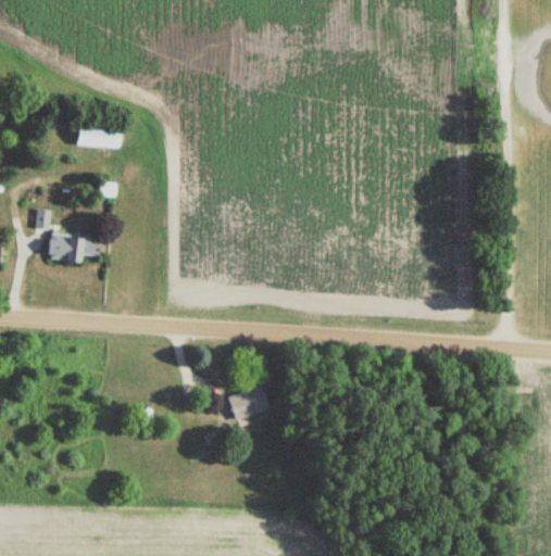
[(120,127),(76,127),(76,149),(120,149),(120,127)]
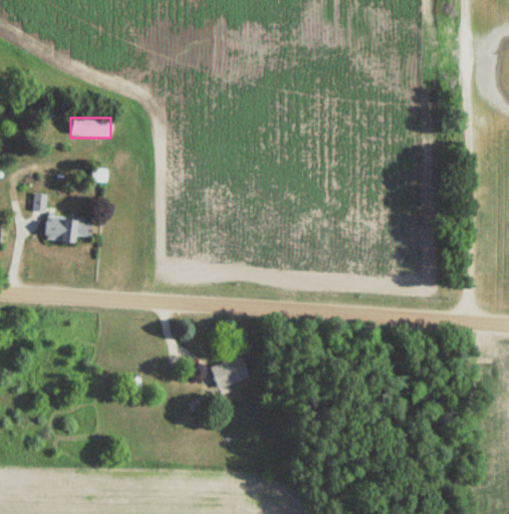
[(106,172),(92,172),(92,184),(106,184),(106,172)]
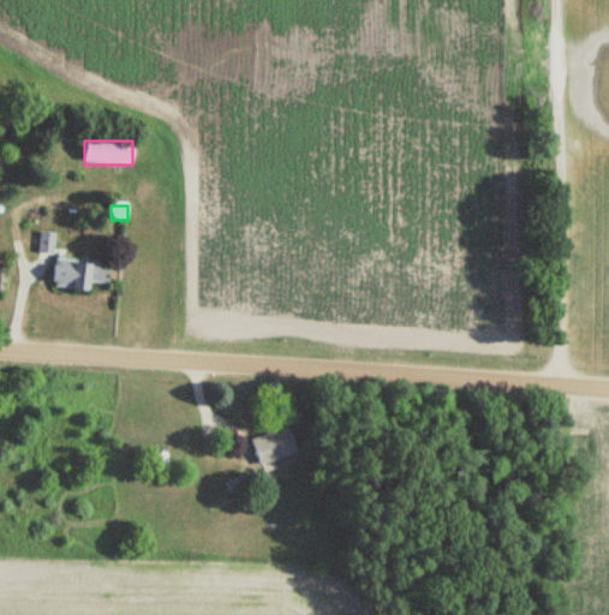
[(58,254),(59,234),(45,233),(43,252),(58,254)]
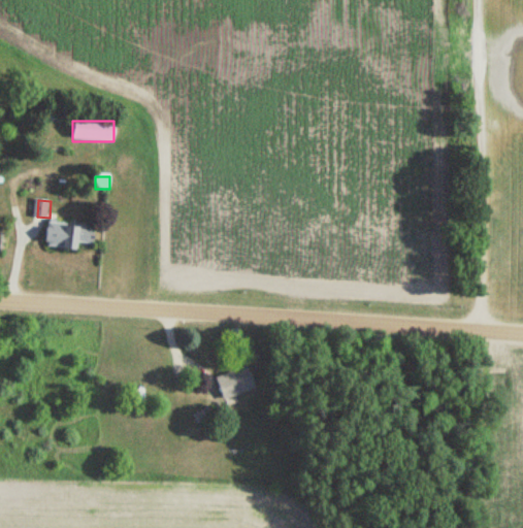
[(78,243),(95,244),(96,227),(47,225),(46,250),(77,252),(78,243)]
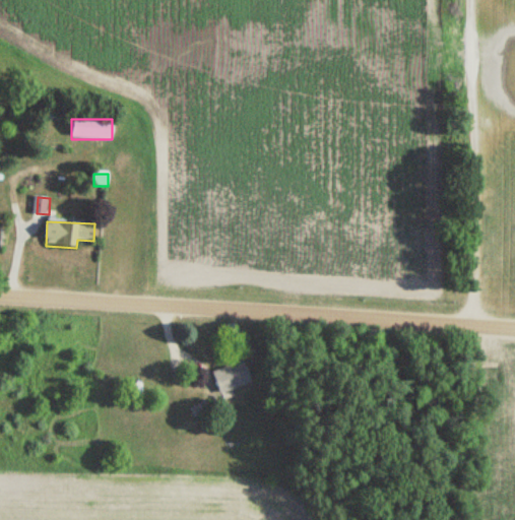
[(214,372),(221,393),(254,383),(247,362),(214,372)]
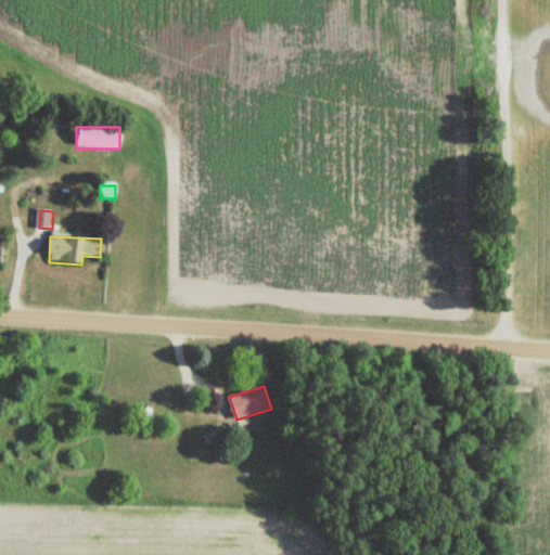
All buildings are outlined.
